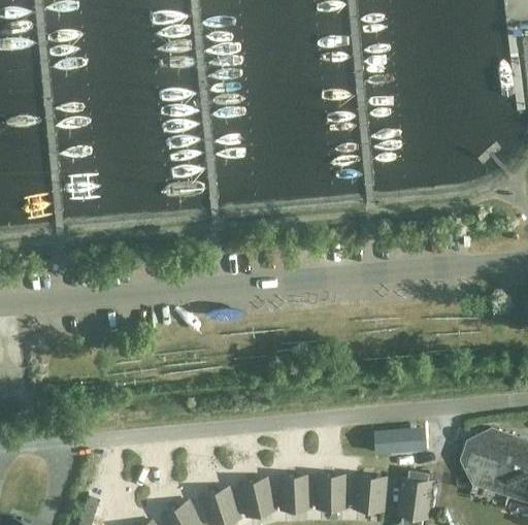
[(374,454),(426,450),(424,427),(372,431),(374,454)]
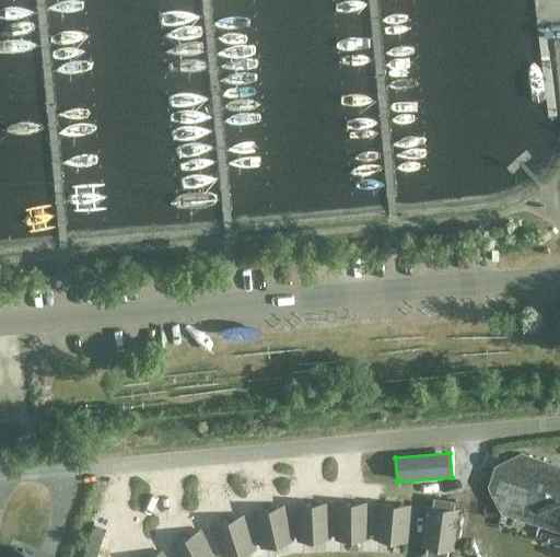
[(559,470),(521,456),(497,468),(490,488),(502,512),(559,531),(559,470)]
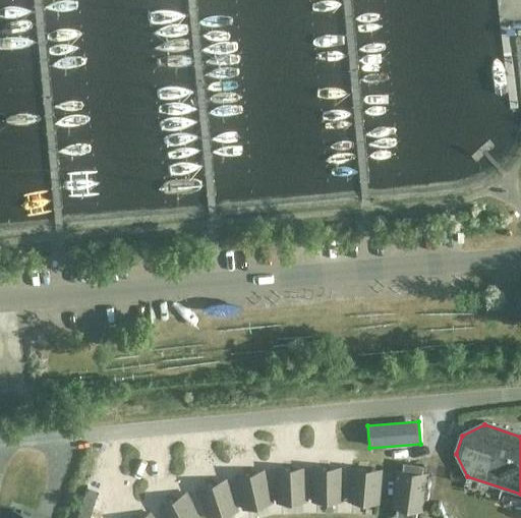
[(402,464),(401,473),(396,472),(391,509),(396,510),(395,517),(414,517),(415,512),(421,513),(426,476),(422,476),(423,467),(402,464)]
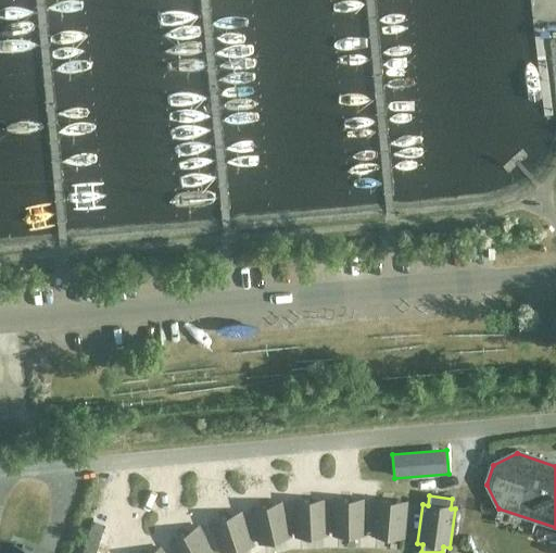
[(294,539),(327,537),(325,502),(292,504),(294,539)]
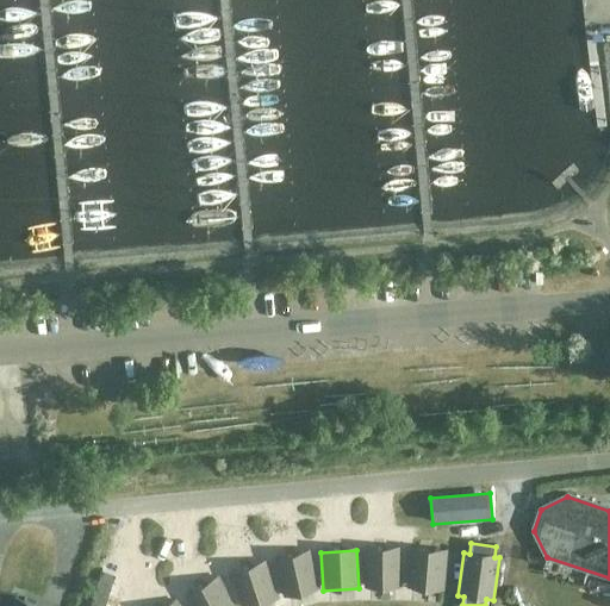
[(365,588),(400,588),(399,550),(363,550),(365,588)]
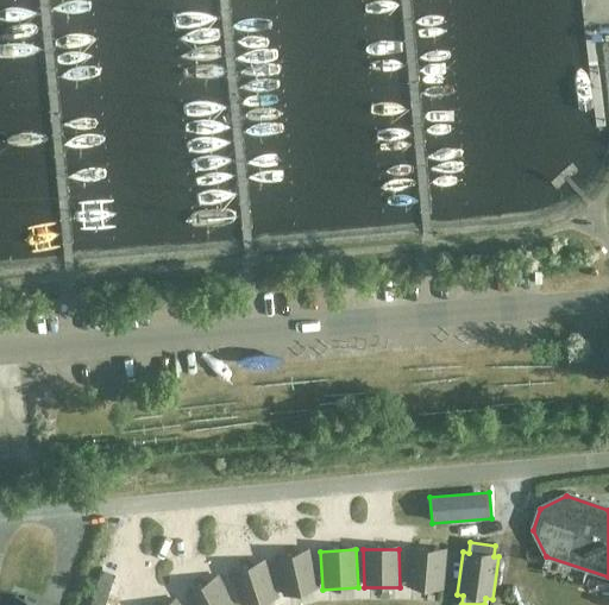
[(441,590),(445,553),(409,549),(406,587),(441,590)]
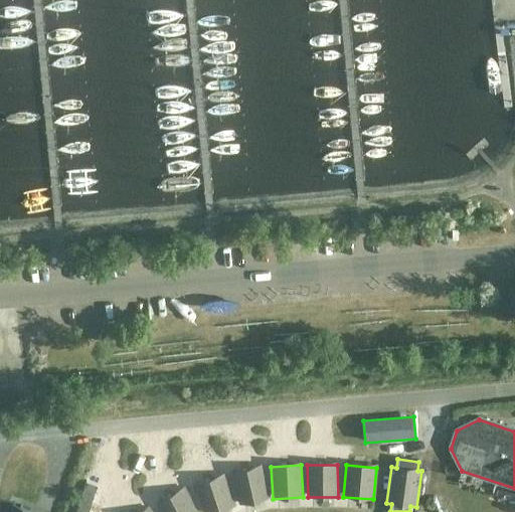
[(239,505),(269,498),(262,467),(232,474),(239,505)]
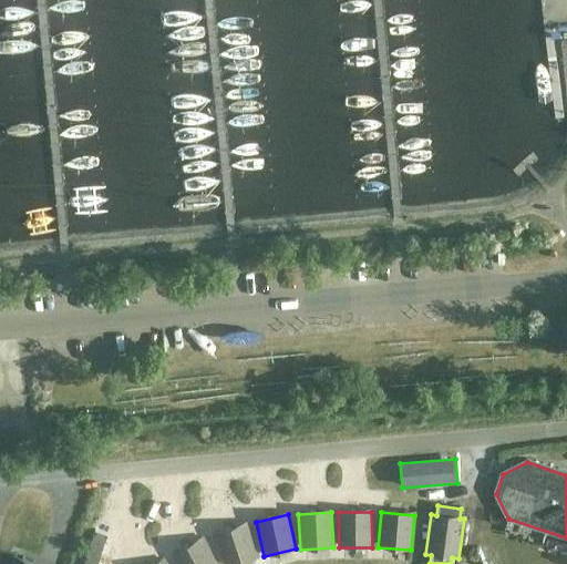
[(239,563),(258,557),(247,524),(215,535),(224,563),(239,563)]
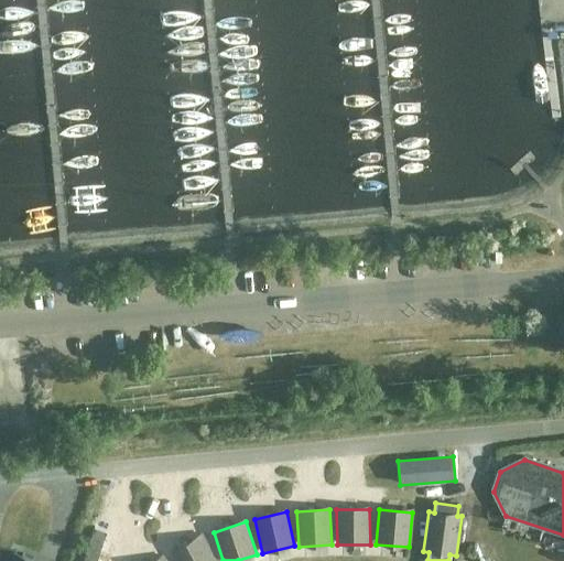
[(214,560),(202,537),(172,552),(176,560),(214,560)]
